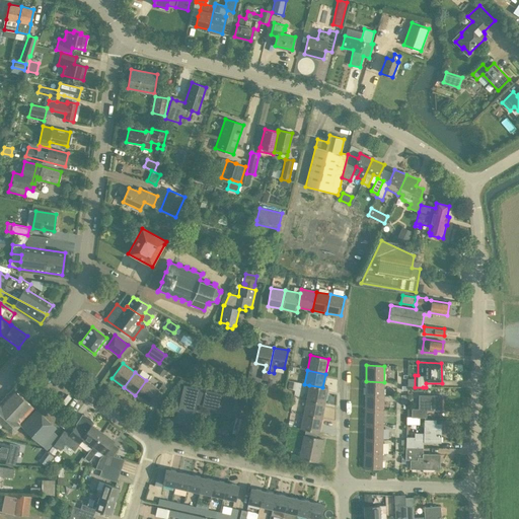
[(146,380),(135,395),(148,404),(159,389),(146,380)]
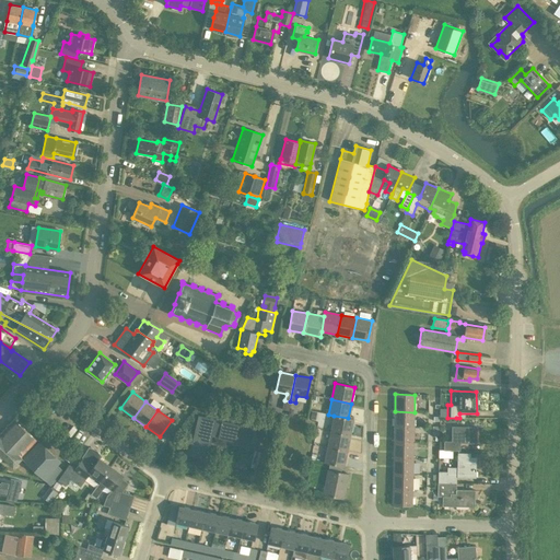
[(395,411),(394,427),(413,428),(415,412),(395,411)]
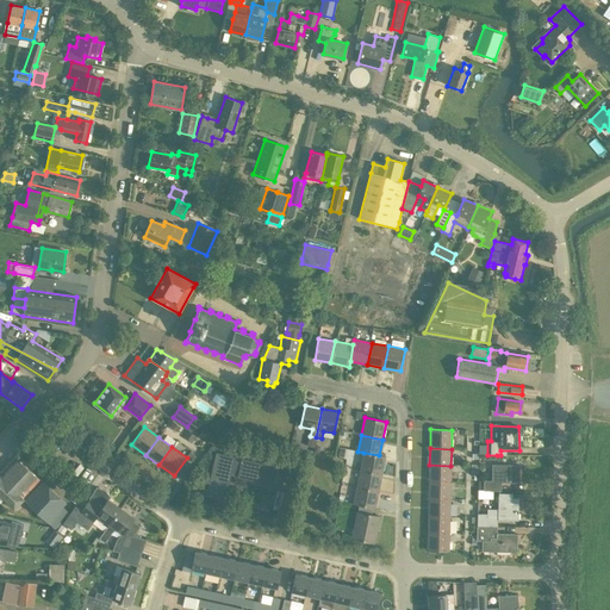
[(287,452),(285,452),(279,450),(277,458),(285,460),(287,452)]
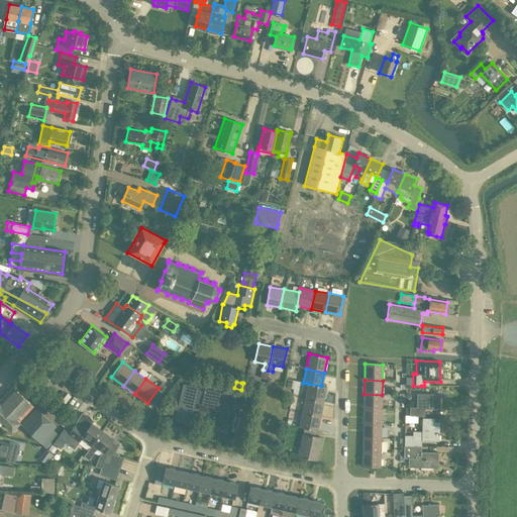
[(190,422),(195,402),(198,387),(183,384),(175,419),(190,422)]
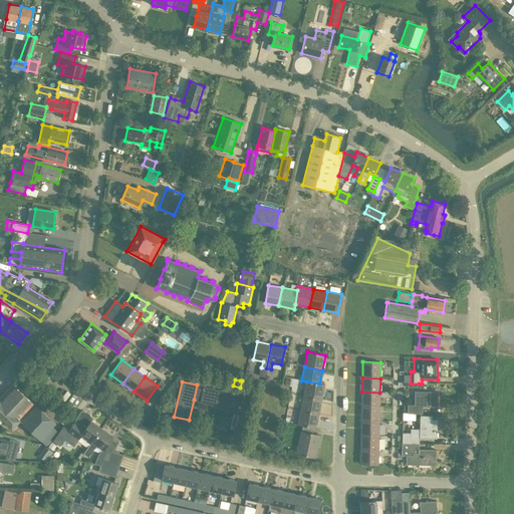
[(306,381),(303,397),(321,400),(324,384),(319,383),(306,381)]
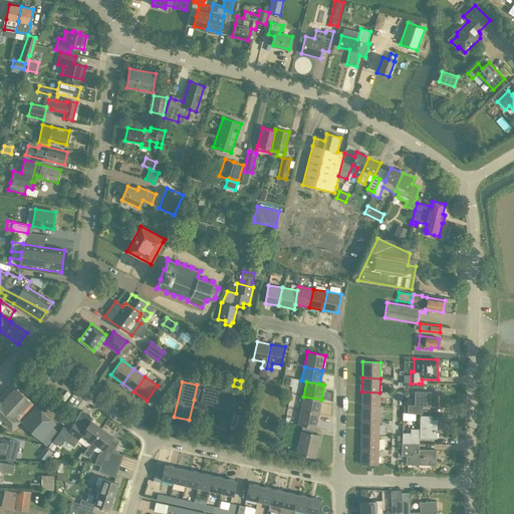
[(0,398),(0,424),(3,421),(12,429),(20,421),(18,419),(33,404),(13,384),(0,398)]
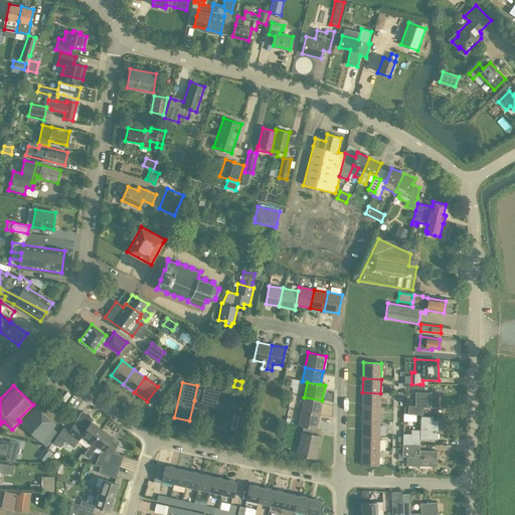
[(205,388),(198,385),(195,401),(241,412),(244,396),(205,386),(205,388)]
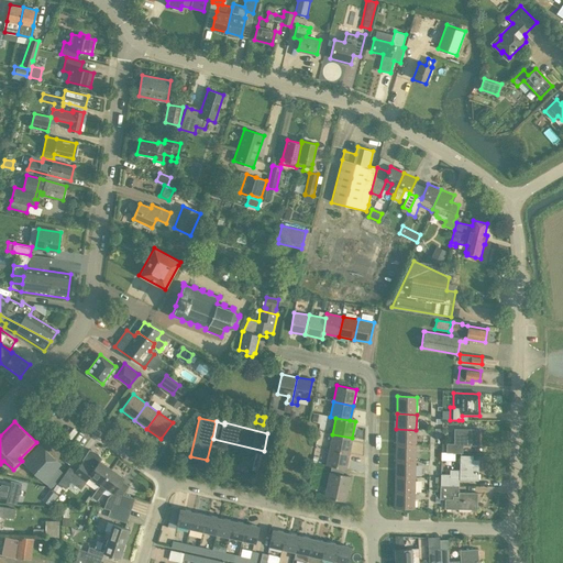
[(416,444),(416,430),(396,429),(396,444),(416,444)]
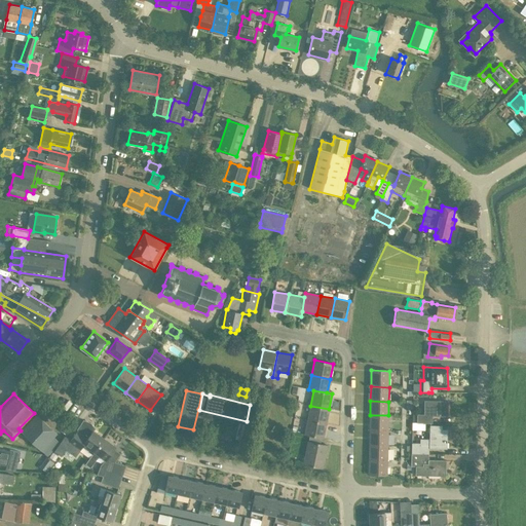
[(424,401),(424,414),(417,414),(417,422),(431,423),(431,415),(447,416),(448,401),(424,401)]
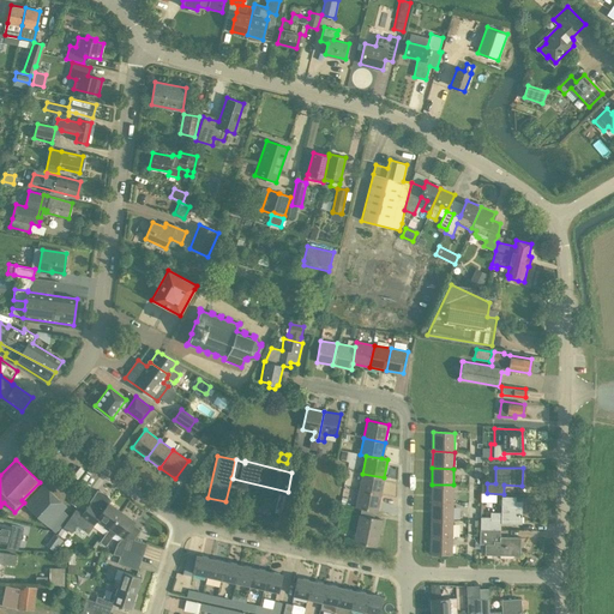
[(362,474),(359,491),(380,494),(384,477),(362,474)]
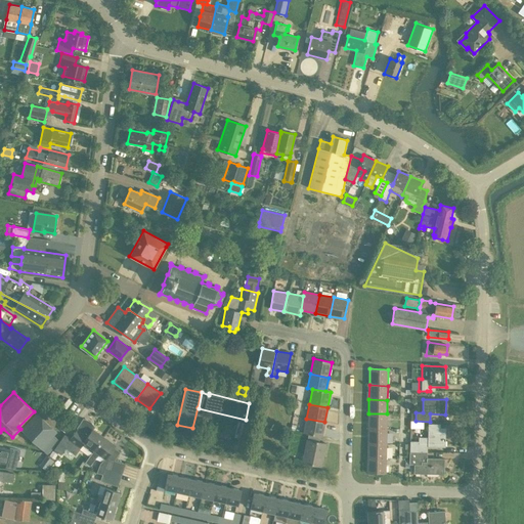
[(57,444),(57,445),(59,441),(54,436),(57,432),(37,412),(22,430),(23,431),(23,432),(41,449),(47,454),(57,444)]
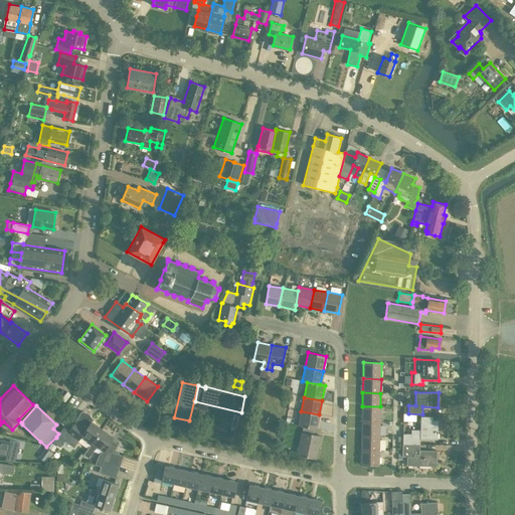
[(362,406),(362,421),(380,421),(380,406),(362,406)]
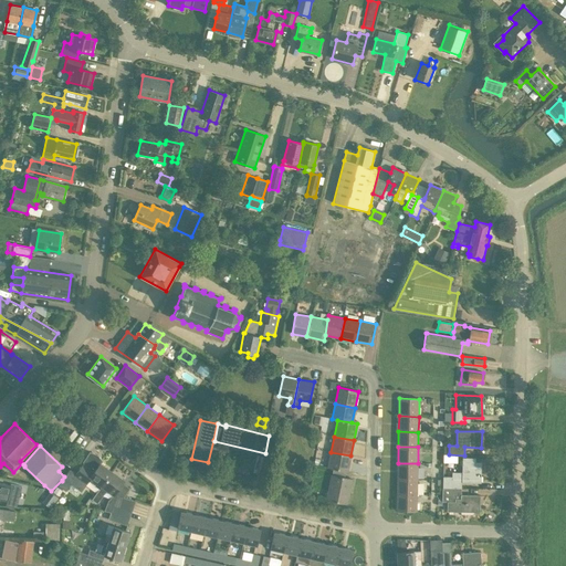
[(88,481),(100,489),(112,471),(101,463),(102,461),(90,452),(83,461),(84,462),(75,473),(70,469),(64,477),(62,481),(58,485),(65,491),(71,484),(81,491),(86,484),(88,481)]
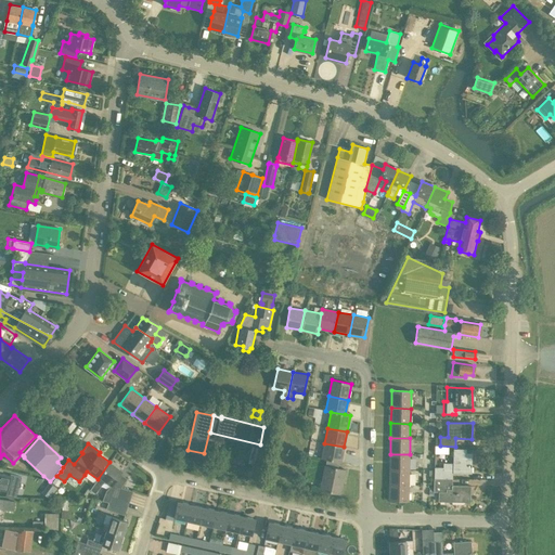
[(341,462),(344,447),(324,443),(321,459),(326,460),(325,465),(320,490),(340,494),(345,469),(338,468),(339,462),(341,462)]
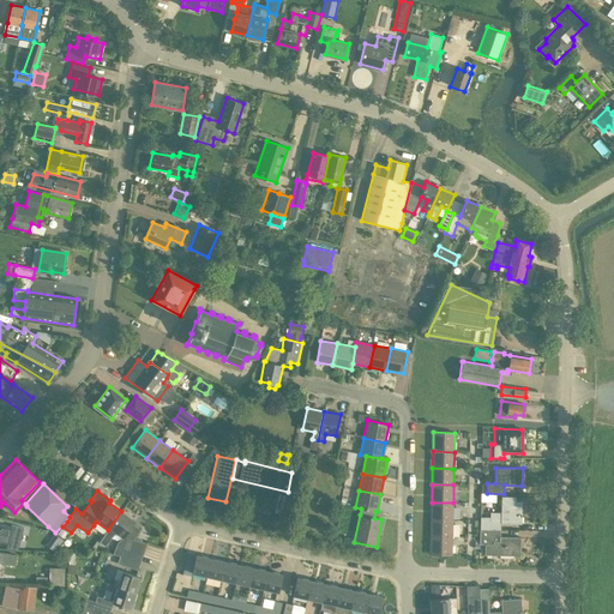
[(287,495),(278,494),(274,513),(282,515),(287,495)]
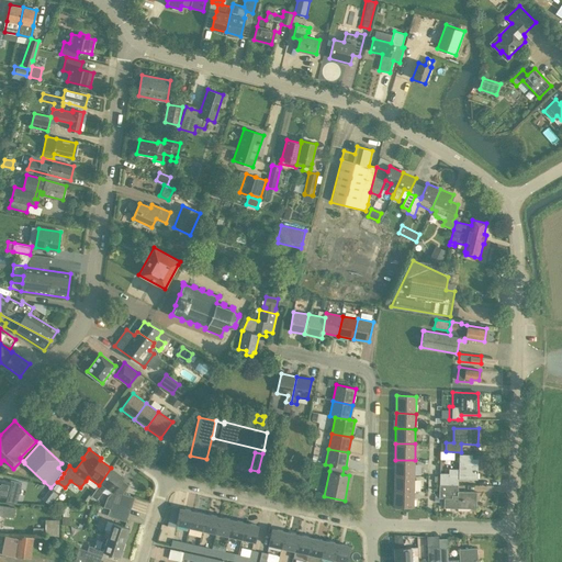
[(440,473),(439,484),(458,485),(458,479),(476,480),(478,459),(471,459),(472,454),(459,454),(459,470),(449,469),(449,474),(440,473)]
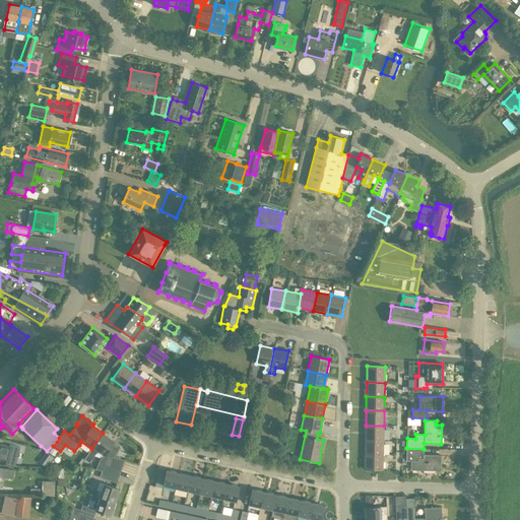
[(384,426),(366,426),(365,441),(383,441),(384,426)]
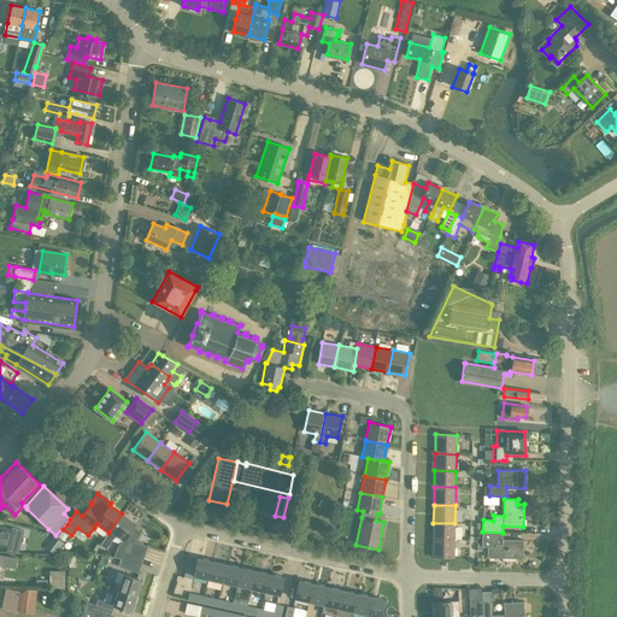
[(123,539),(135,523),(122,513),(109,533),(100,545),(106,550),(117,534),(123,539)]
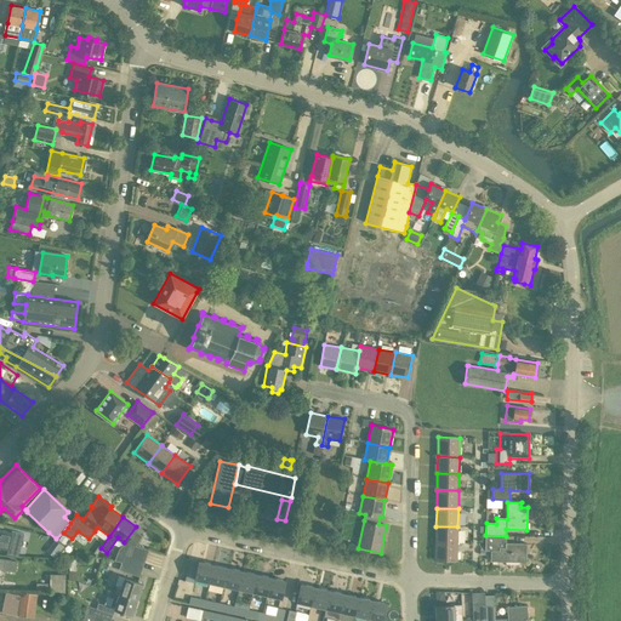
[(436,527),(436,541),(457,542),(457,527),(436,527)]
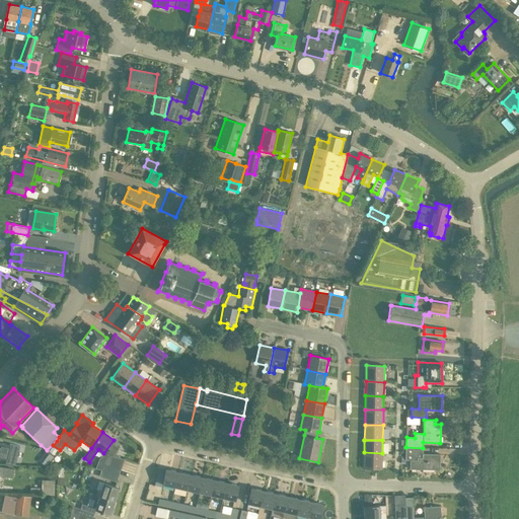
[(0,443),(0,456),(7,459),(9,449),(14,451),(15,445),(10,443),(9,445),(0,443)]
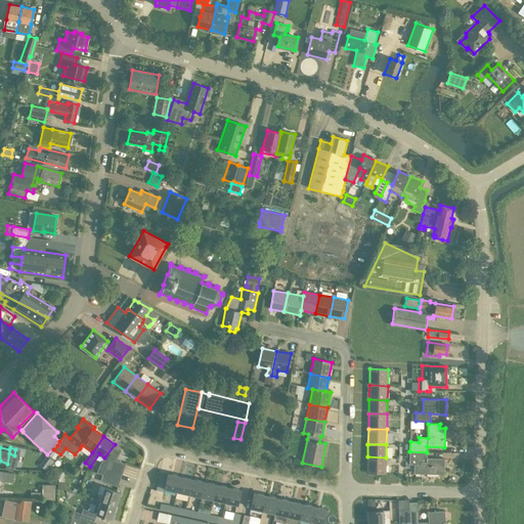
[(427,452),(409,451),(409,465),(413,465),(413,474),(444,474),(444,459),(427,457),(427,452)]
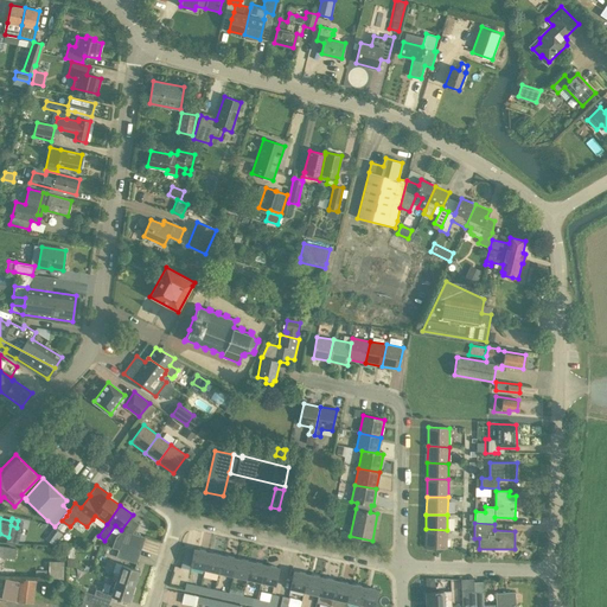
[(55,544),(62,534),(56,529),(49,541),(55,544)]
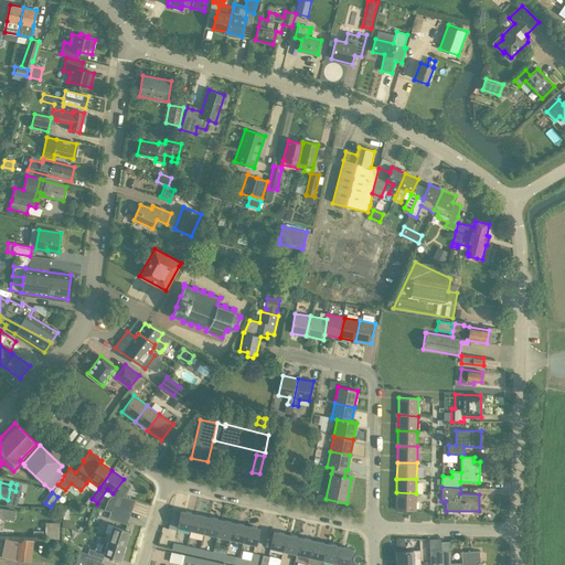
[(416,493),(396,492),(396,510),(416,510),(416,493)]
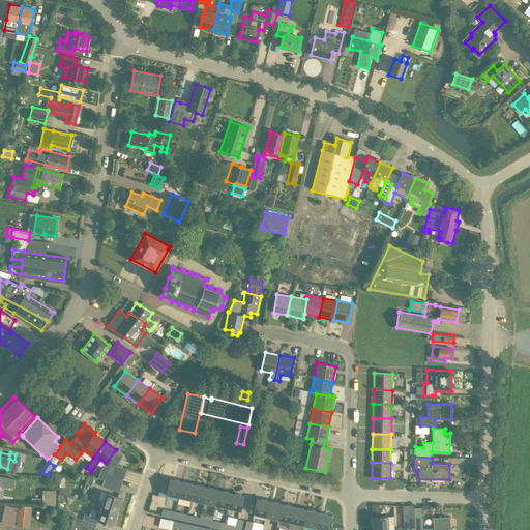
[(111,481),(116,466),(109,463),(104,479),(111,481)]
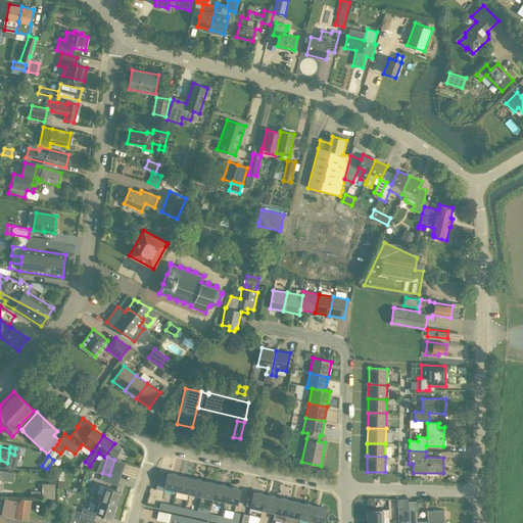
[(114,460),(112,465),(124,468),(125,463),(114,460)]
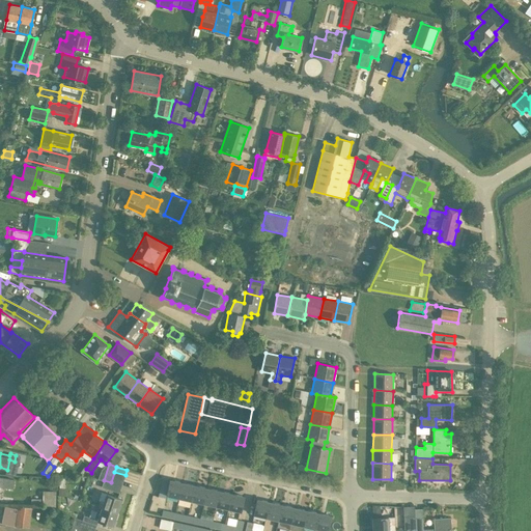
[(123,481),(126,475),(114,472),(113,477),(123,481)]
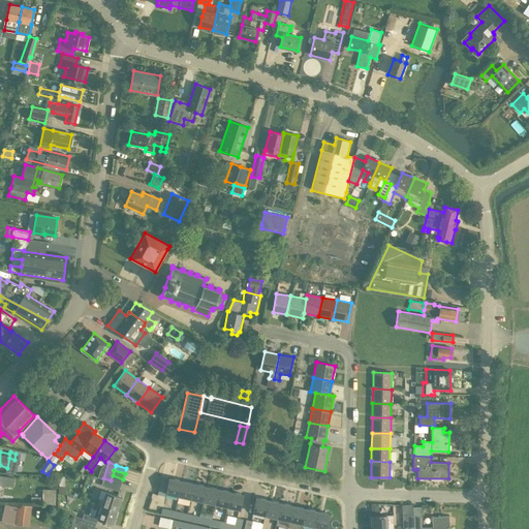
[(0,485),(12,487),(13,477),(0,475),(0,485)]
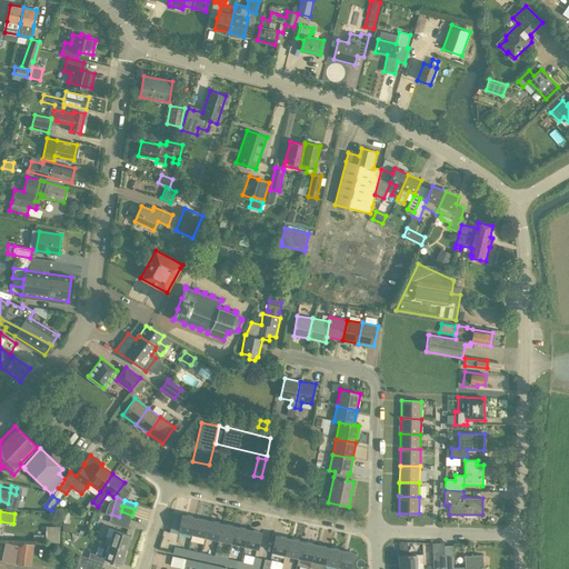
[(130,520),(132,516),(121,511),(119,517),(130,520)]
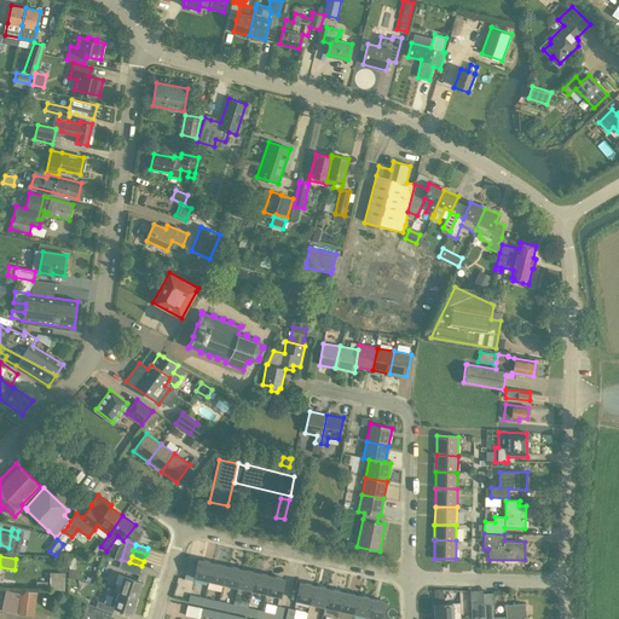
[(212,562),(198,559),(195,577),(208,580),(212,562)]
